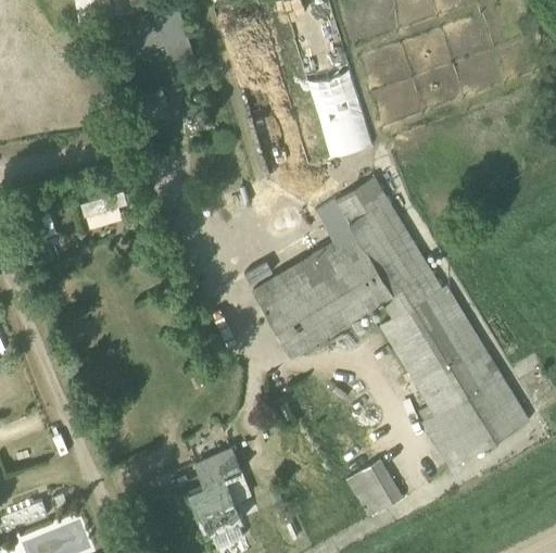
[(149,3),(148,0),(75,0),(78,14),(149,3)]
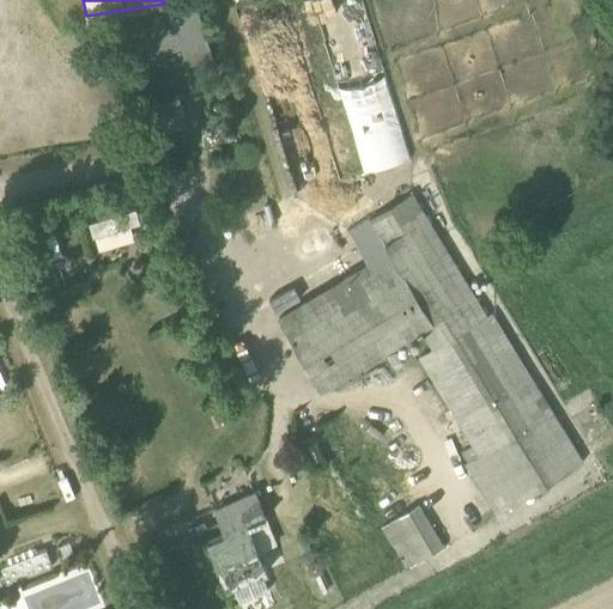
[(314,0),(362,172),(408,159),(364,0),(314,0)]
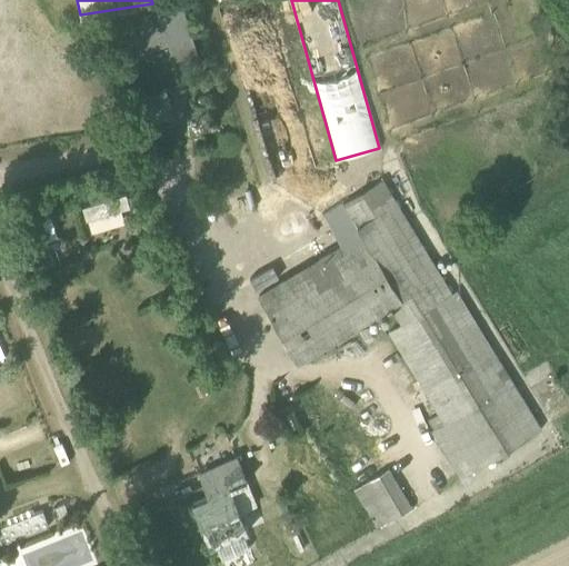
[(112,38),(120,61),(168,47),(175,68),(198,61),(183,11),(160,18),(159,15),(133,22),(136,31),(112,38)]
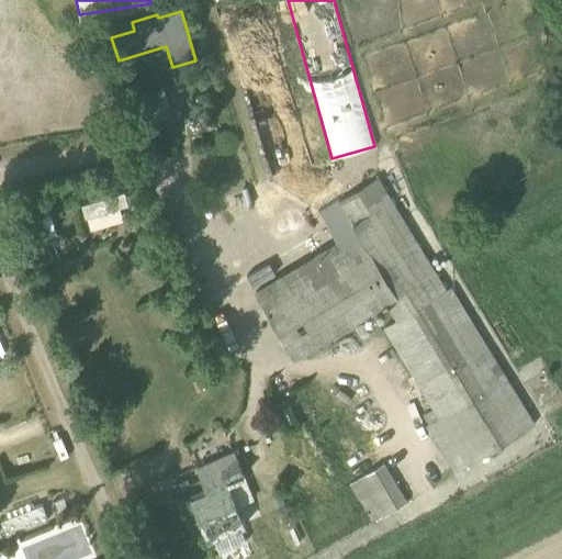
[(337,244),(279,280),(256,294),(295,359),(396,297),(407,315),(384,330),(434,410),(424,416),(430,426),(427,428),(456,474),(535,426),(451,290),(447,293),(379,180),(340,203),(319,215),(337,244)]
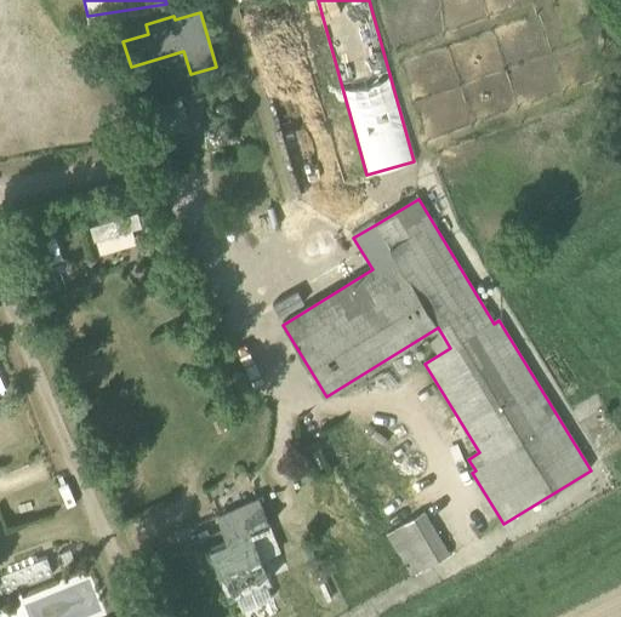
[(98,256),(138,245),(129,209),(89,220),(98,256)]
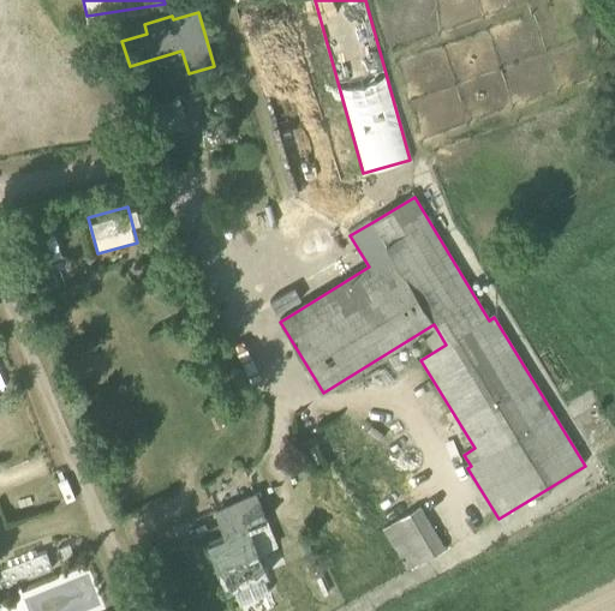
[(354,478),(406,571),(446,550),(395,456),(354,478)]
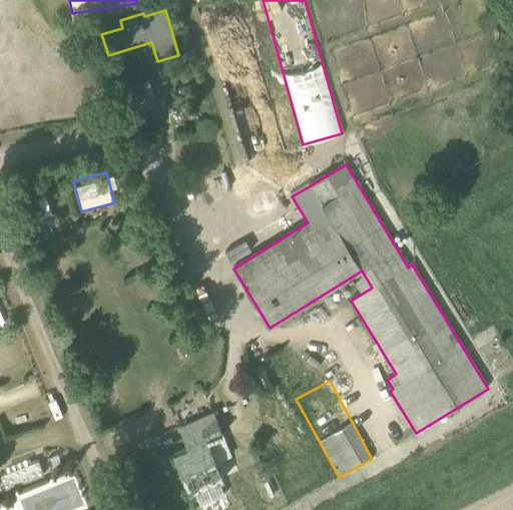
[(189,450),(174,456),(190,494),(224,481),(208,442),(222,436),(213,413),(180,427),(189,450)]
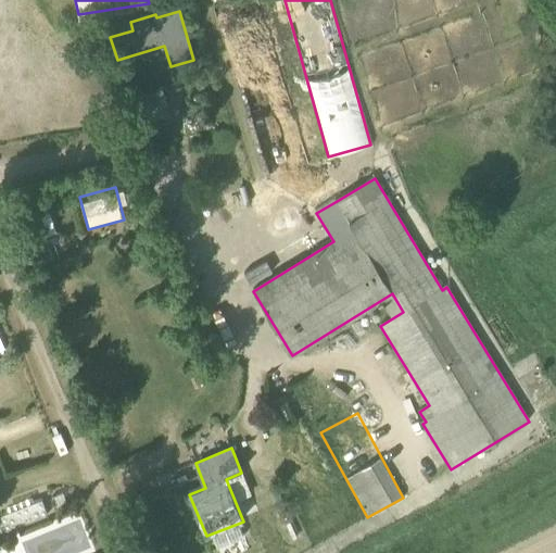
[(0,517),(7,532),(48,516),(42,501),(0,517)]
